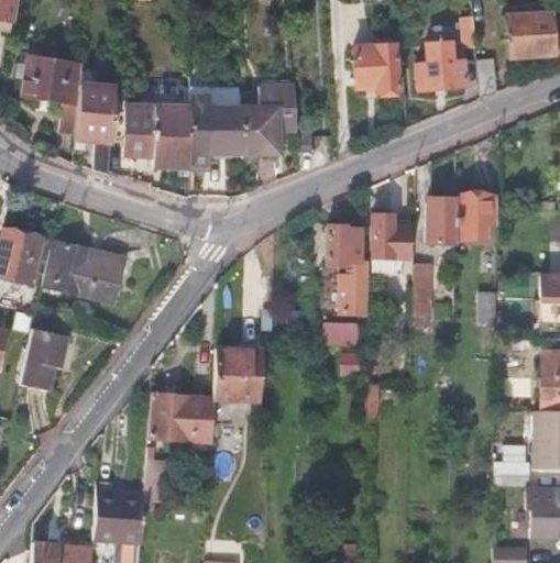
[(0,0),(0,19),(13,21),(15,0),(0,0)]
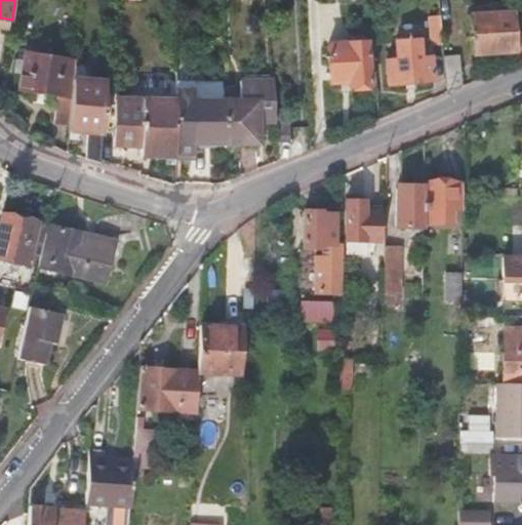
[(516,17),(516,11),(487,12),(488,23),(471,24),(472,51),(519,47),(516,17)]
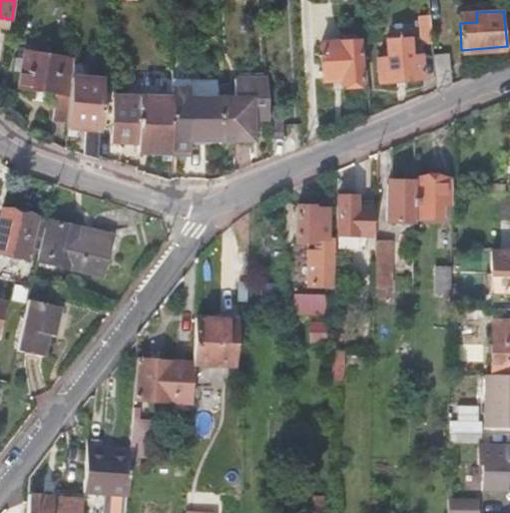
[(432,15),(419,16),(420,37),(386,39),(388,57),(378,57),(379,84),(424,81),(422,54),(425,53),(424,41),(434,41),(432,15)]
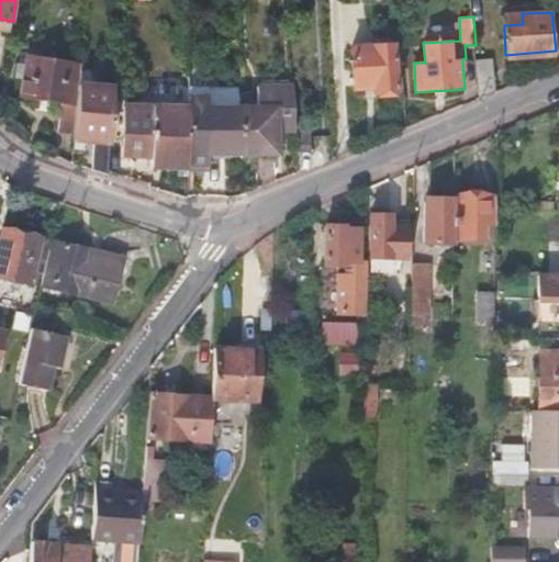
[(13,21),(0,19),(0,27),(12,30),(13,21)]
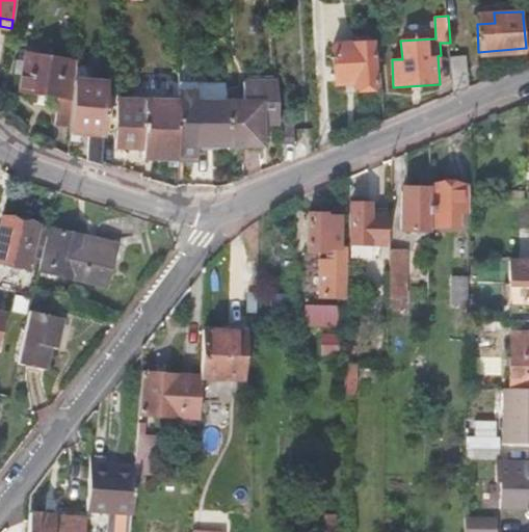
[(333,44),(335,81),(352,81),(352,86),(374,85),(371,43),(333,44)]
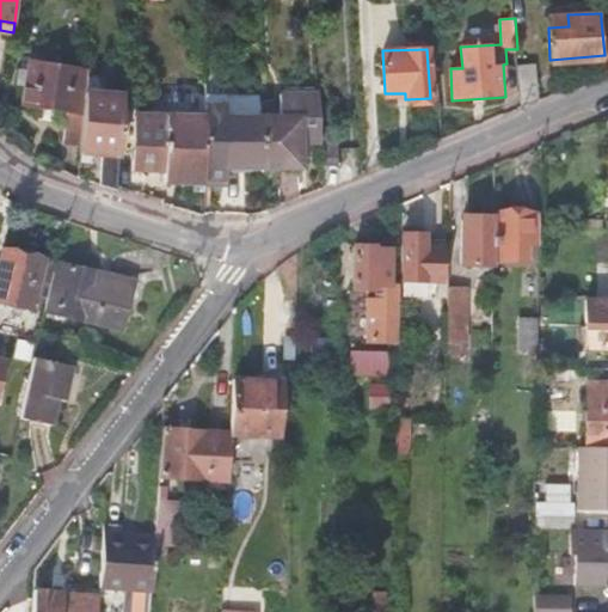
[(23,104),(66,112),(84,115),(86,92),(87,73),(30,63),(28,71),(19,69),(16,85),(26,86),(23,104)]
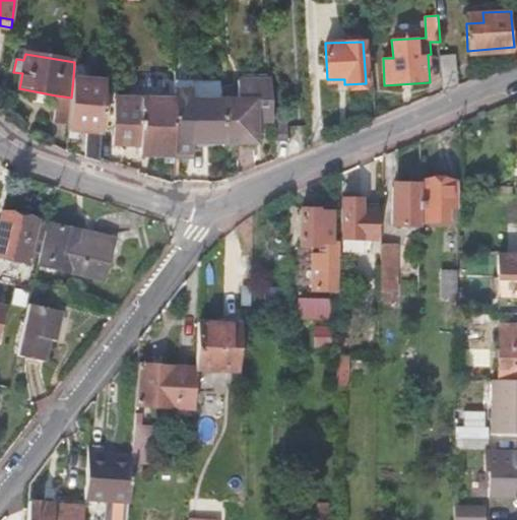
[(444,90),(458,84),(456,55),(441,55),(444,89),(444,90)]
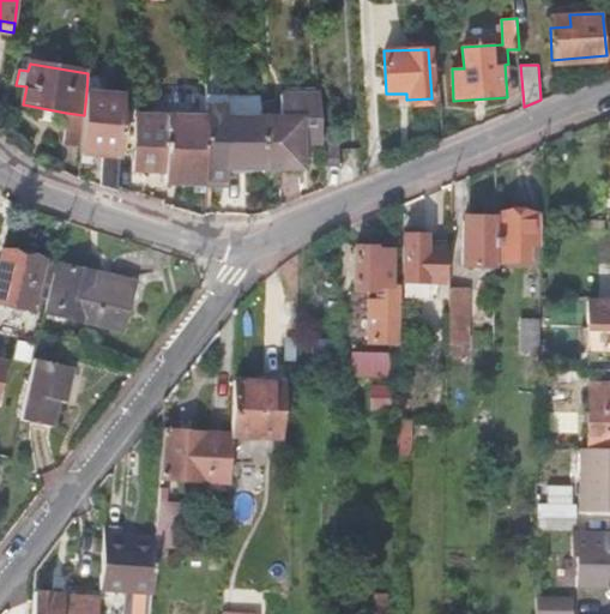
[(228,114),(264,114),(263,107),(263,92),(228,91),(228,102),(228,114)]
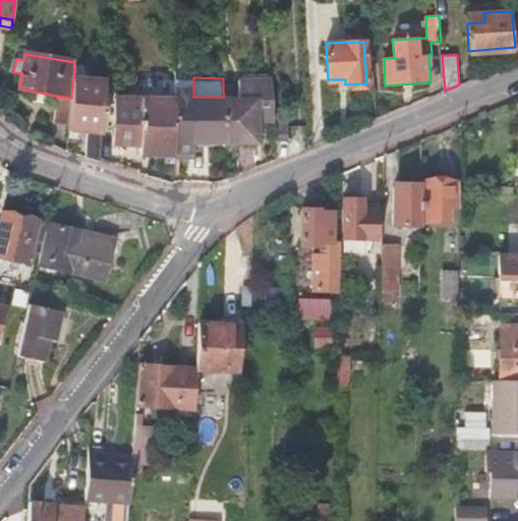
[(272,114),(271,77),(239,77),(239,97),(236,97),(224,97),(224,143),(256,143),(256,118),(273,118),(272,114)]
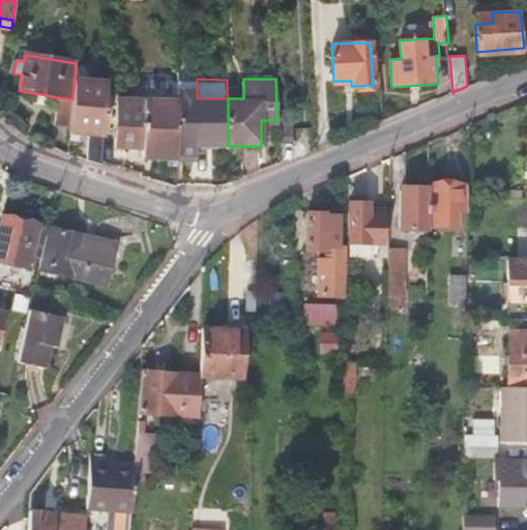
[(69,128),(68,133),(89,134),(88,159),(100,164),(103,164),(105,125),(108,83),(75,80),(72,99),(69,128)]
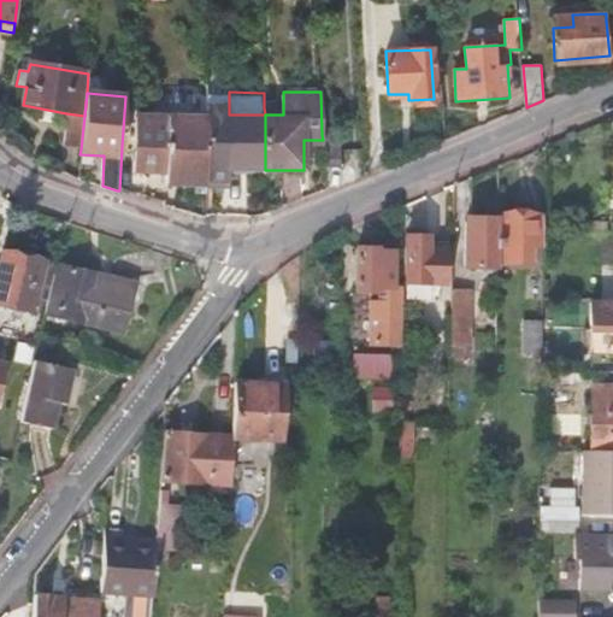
[(265,115),(229,115),(229,103),(207,103),(208,121),(207,182),(229,182),(229,175),(229,169),(265,170),(265,115)]
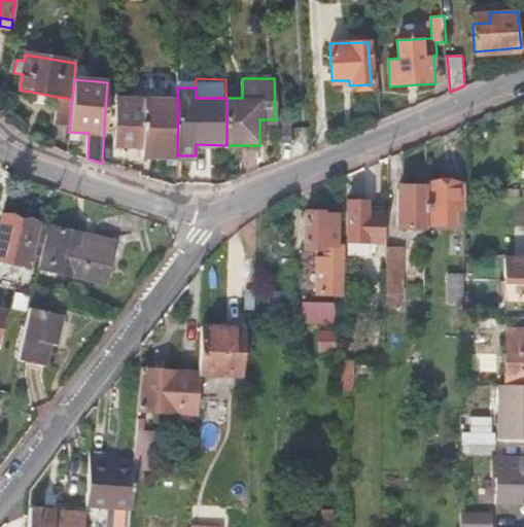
[(69,128),(72,99),(57,97),(54,126),(69,128)]
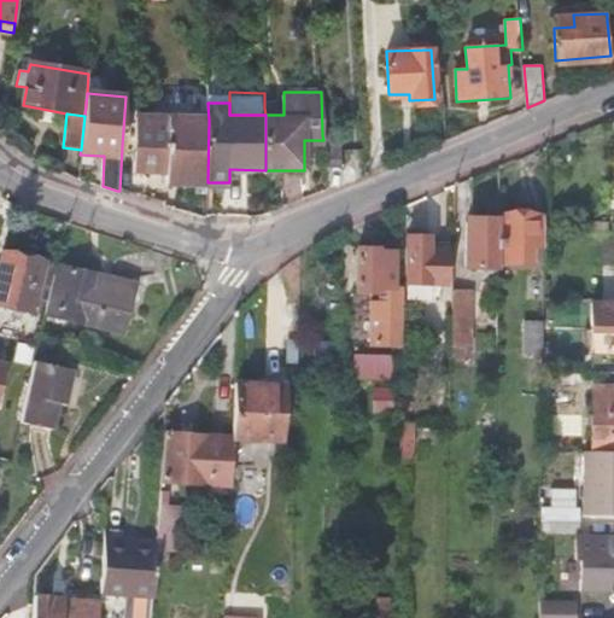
[(167,149),(168,120),(138,120),(136,173),(167,174),(167,149)]
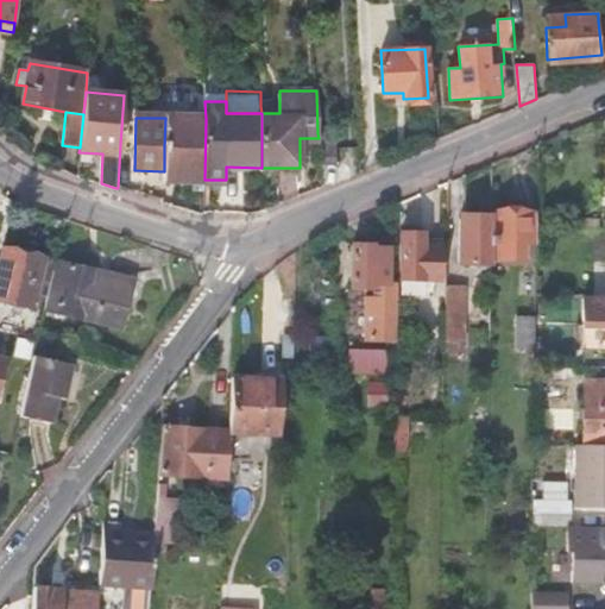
[(163,182),(205,182),(205,180),(206,119),(165,118),(164,146),(164,171),(163,182)]
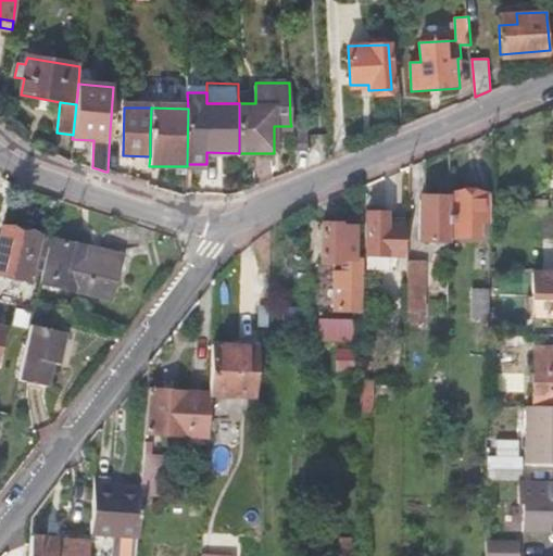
[(309,122),(290,122),(291,126),(292,151),(309,150),(309,122)]
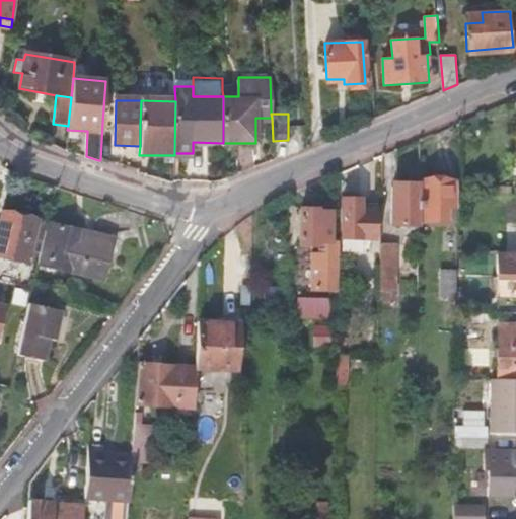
[(420,183),(420,221),(447,222),(447,209),(454,209),(455,181),(420,181),(420,183)]
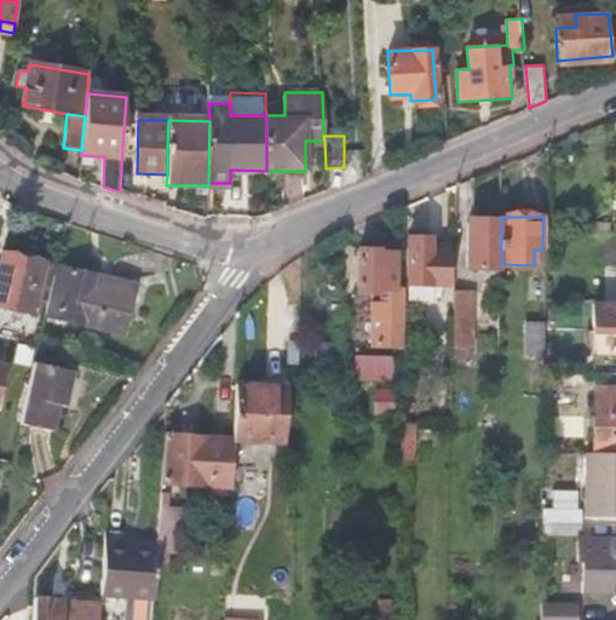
[(501,264),(501,219),(481,219),(481,223),(470,223),(470,269),(501,269),(501,264)]
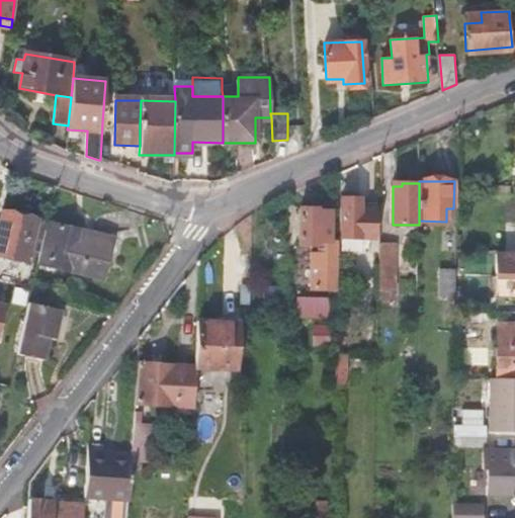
[(487,194),(514,195),(514,187),(487,187),(487,194)]
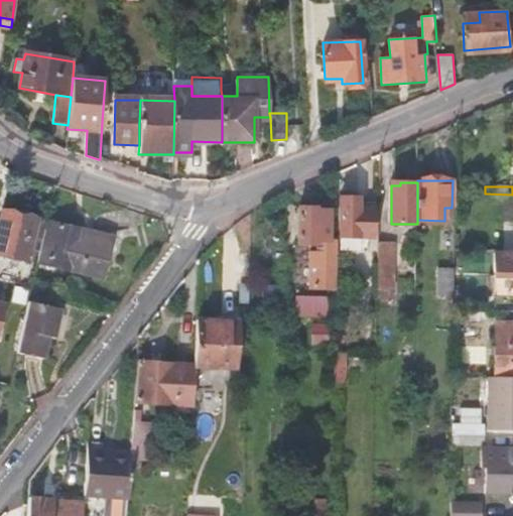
[(339,236),(368,236),(372,236),(373,203),(359,203),(359,198),(340,198),(339,236)]
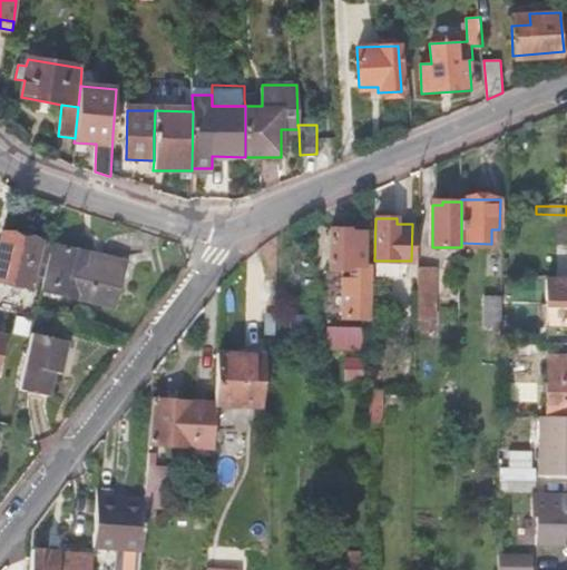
[(365,234),(351,234),(351,232),(331,231),(330,271),(351,272),(350,279),(344,279),(343,318),(371,320),(372,277),(372,268),(364,267),(365,234)]
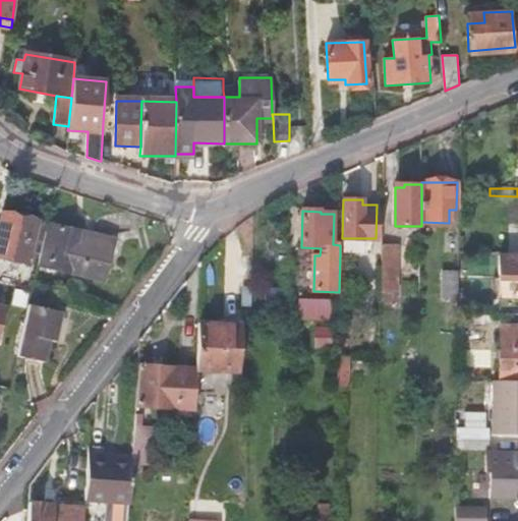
[(4,213),(0,229),(0,256),(29,264),(39,221),(4,213)]
